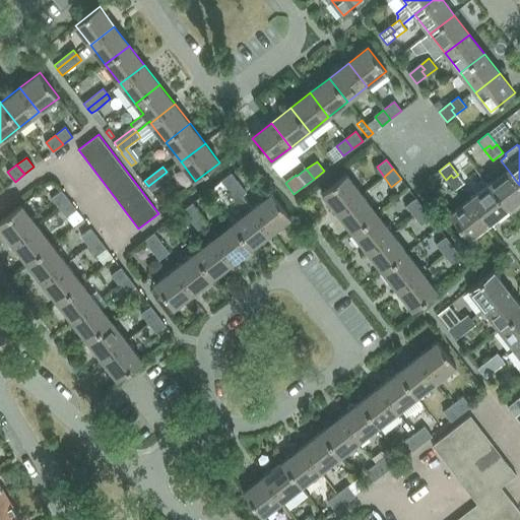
[(519,185),(508,170),(488,184),(507,209),(509,211),(514,212),(519,206),(519,185)]
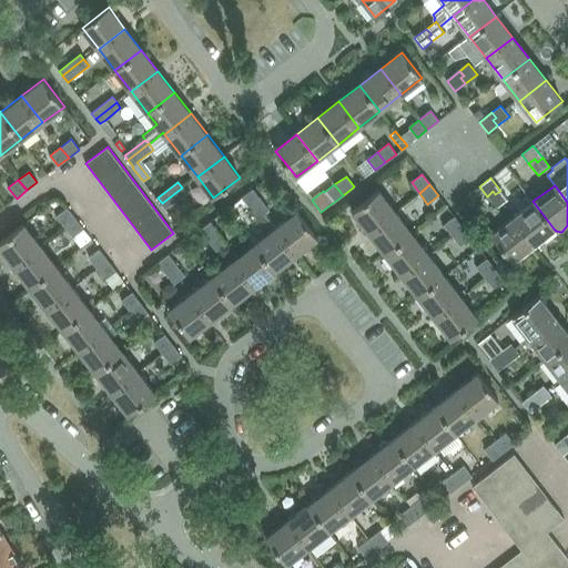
[(162,203),(165,208),(185,192),(182,188),(162,203)]
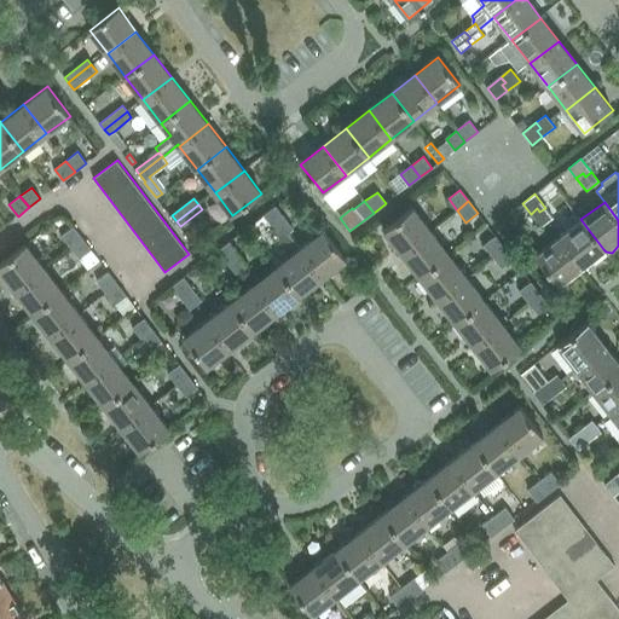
[(270,210),(265,215),(272,225),(277,220),(279,224),(285,219),(276,207),(270,210)]
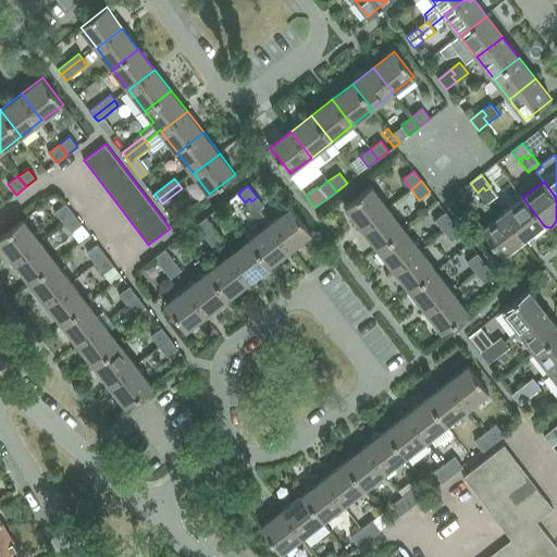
[(345,207),(361,227),(387,208),(371,187),(345,207)]
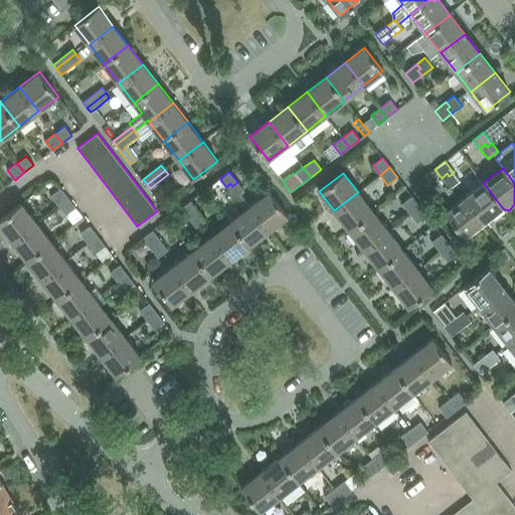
[(447,173),(442,178),(450,189),(460,181),(454,173),(449,176),(447,173)]
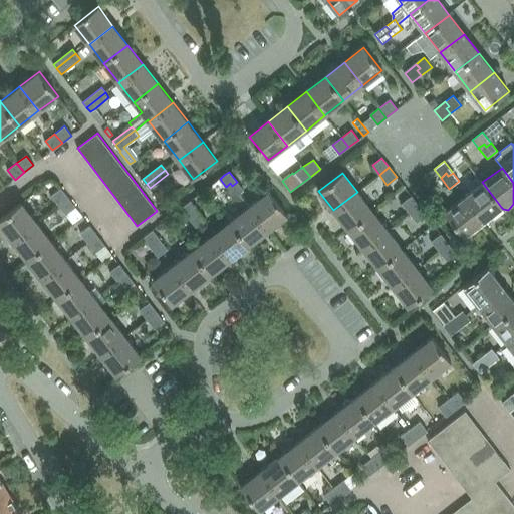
[(230,183),(226,187),(234,198),(238,194),(243,190),(237,182),(232,186),(230,183)]
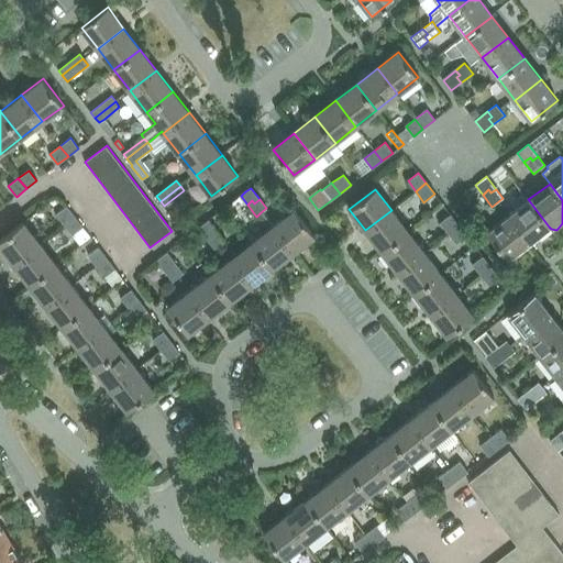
[(528,199),(507,216),(528,243),(549,227),(528,199)]
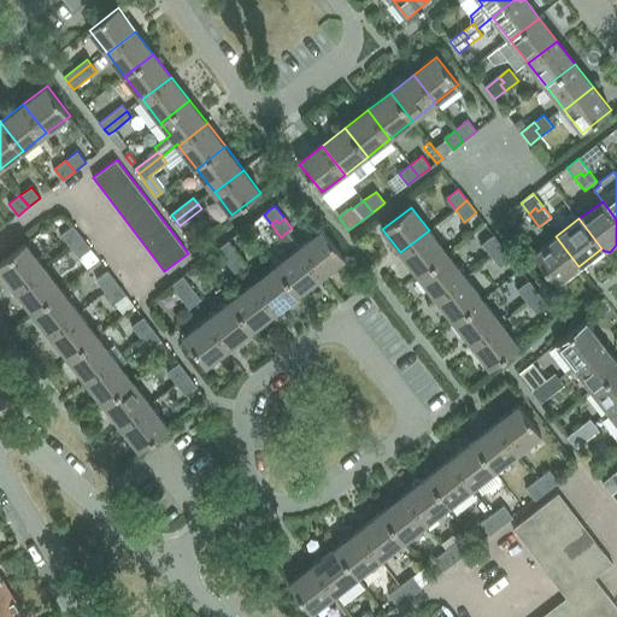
[(247,228),(245,229),(254,240),(259,238),(250,225),(247,228)]
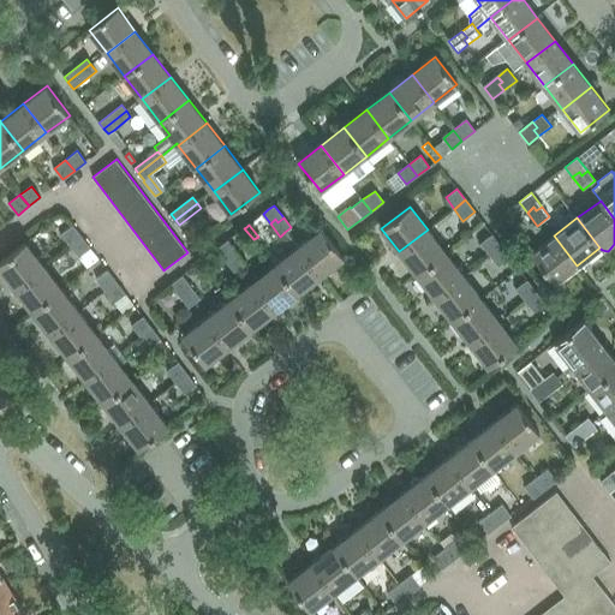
[(61,234),(71,246),(82,238),(73,226),(61,234)]
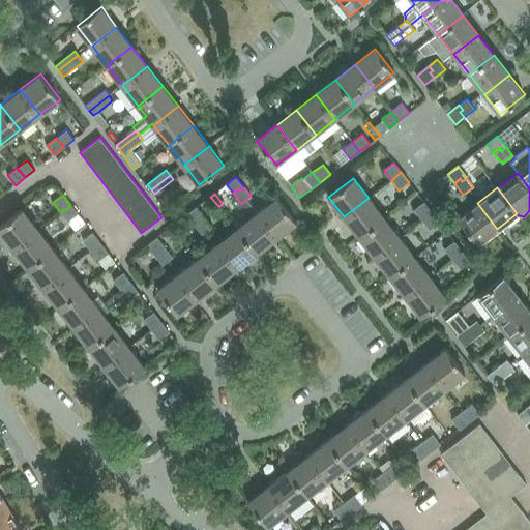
[(344,216),(359,237),(384,217),(369,198),(344,216)]
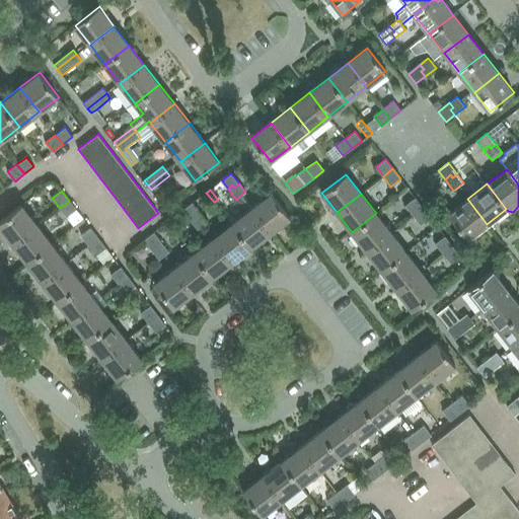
[(258,203),(251,208),(273,235),(291,221),(271,195),(258,203)]
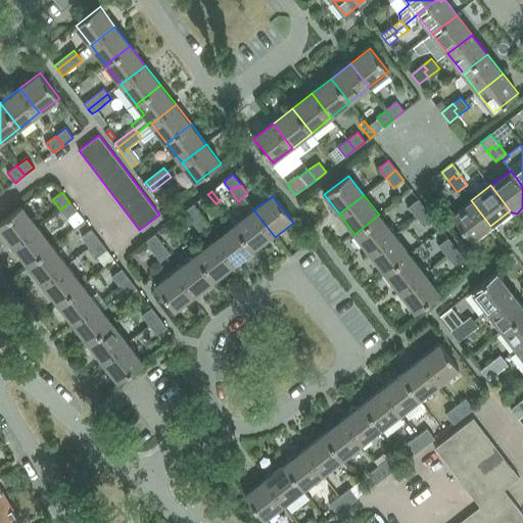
[(409,206),(416,216),(425,208),(419,199),(409,206)]
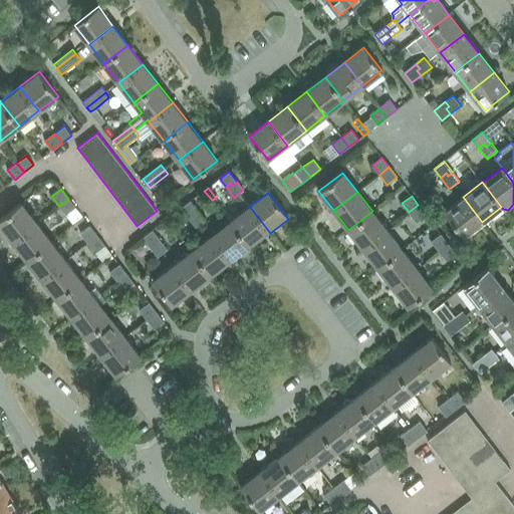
[(482,222),(463,197),(444,212),(463,236),(482,222)]
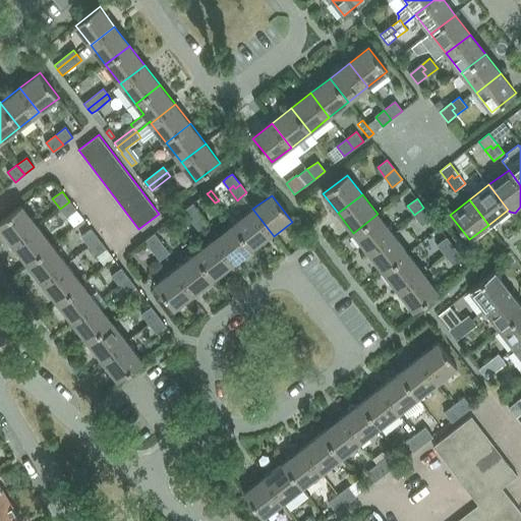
[(69,201),(60,209),(66,217),(76,210),(69,201)]
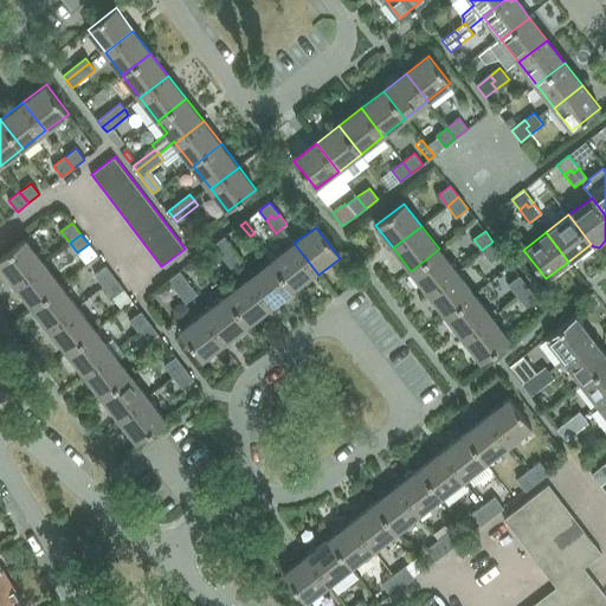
[(225,237),(220,240),(238,263),(243,259),(225,237)]
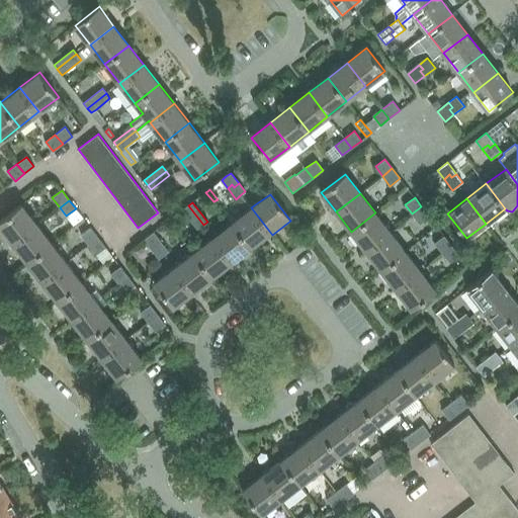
[(0,220),(0,227),(11,242),(36,223),(21,203),(0,220)]
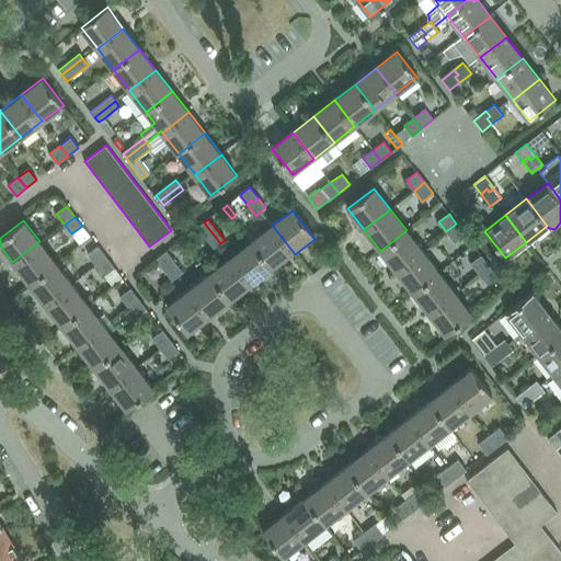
[(220,243),(204,222),(198,227),(214,248),(220,243)]
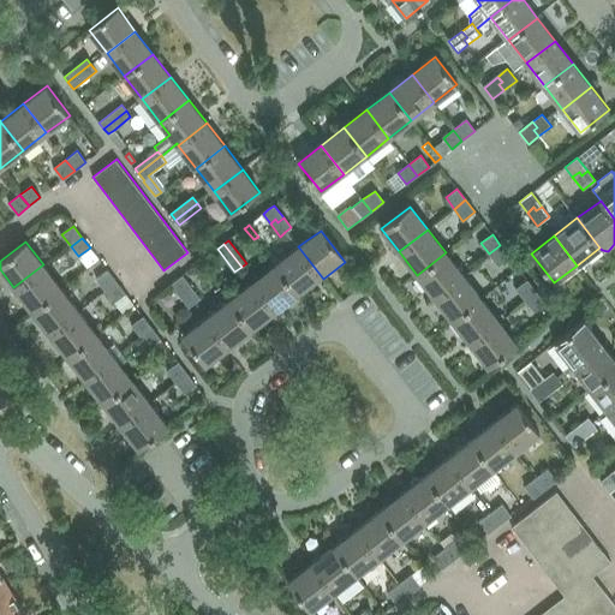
[(500,245),(489,254),(499,266),(509,257),(500,245)]
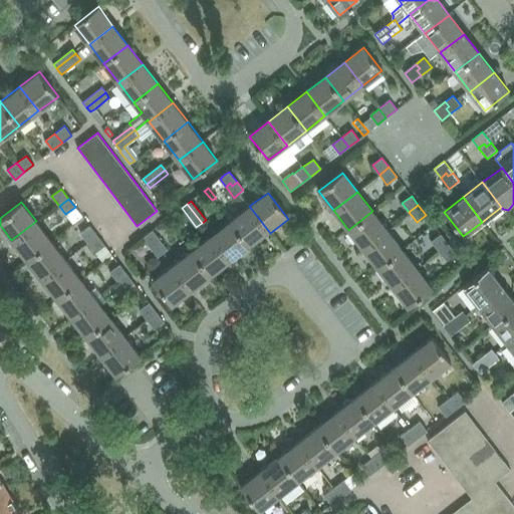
[(249,206),(230,221),(252,247),(270,233),(249,206)]
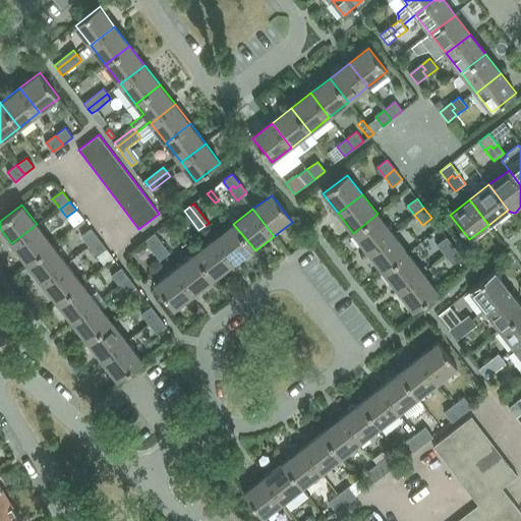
[(353,233),(368,252),(393,233),(378,214),(353,233)]
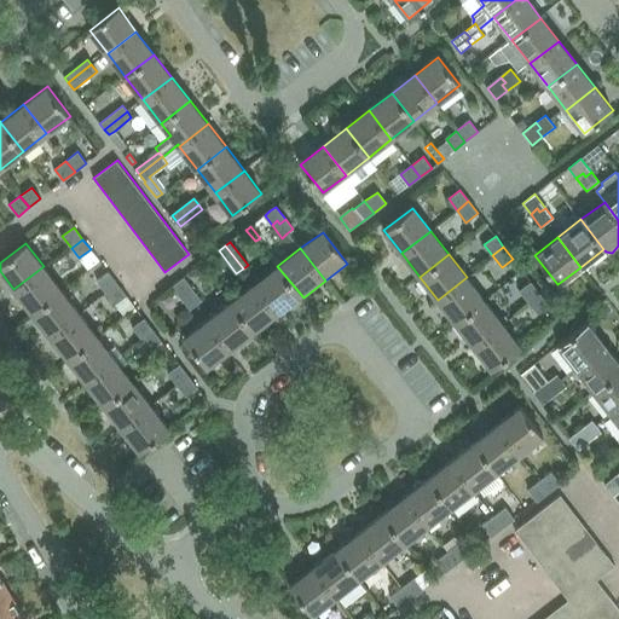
[(13,289),(32,312),(62,289),(44,266),(13,289)]
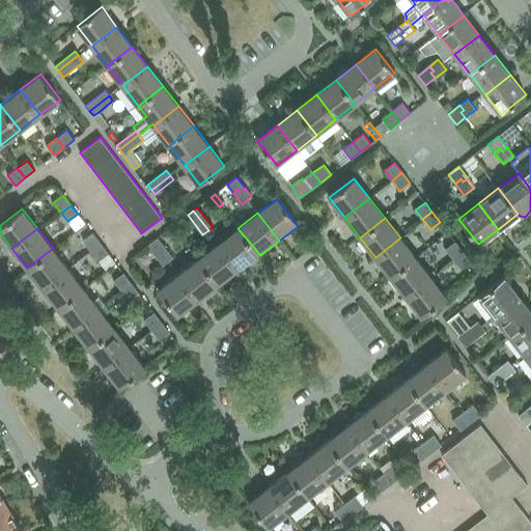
[(238,228),(218,244),(240,272),(260,255),(238,228)]
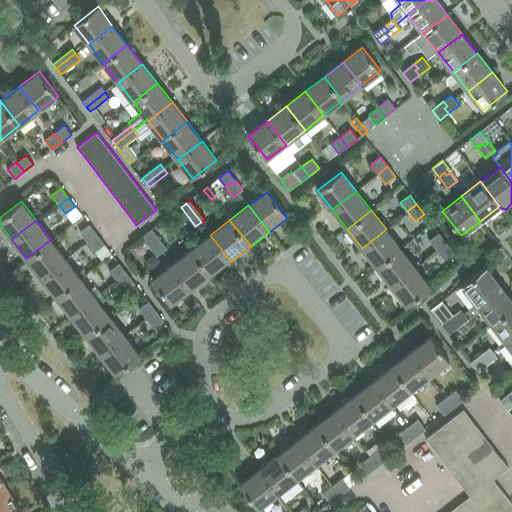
[(81,233),(88,242),(97,235),(90,226),(81,233)]
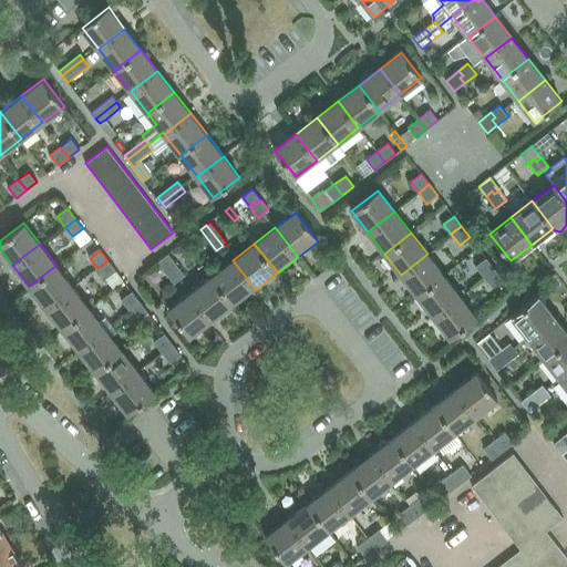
[(168,254),(163,258),(178,279),(185,275),(168,254)]
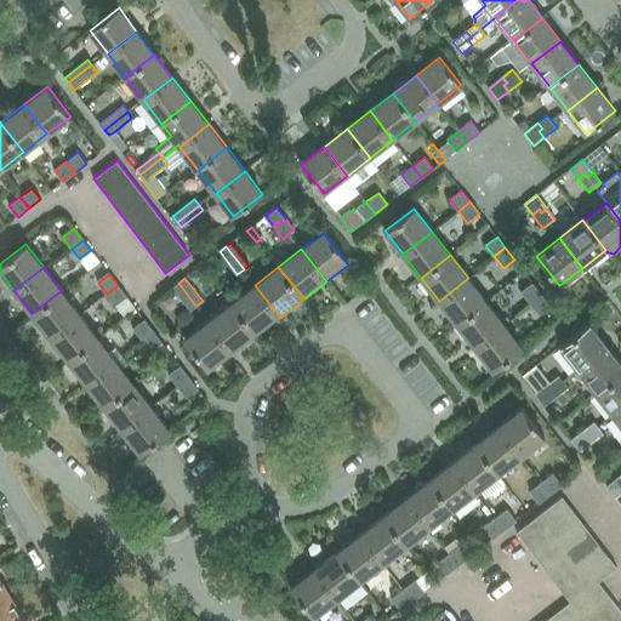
[(439,301),(457,324),(486,301),(468,278),(439,301)]
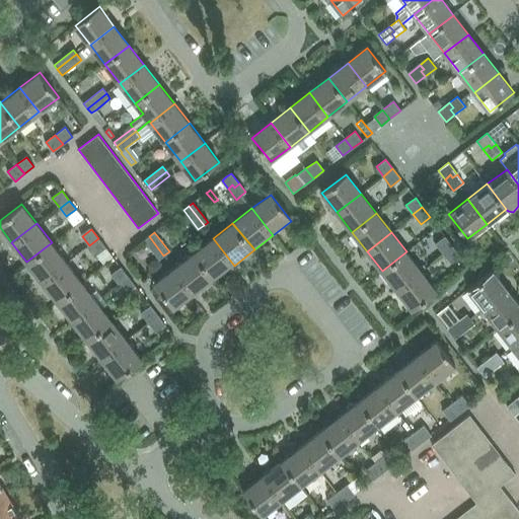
[(163,255),(149,236),(144,240),(159,258),(163,255)]
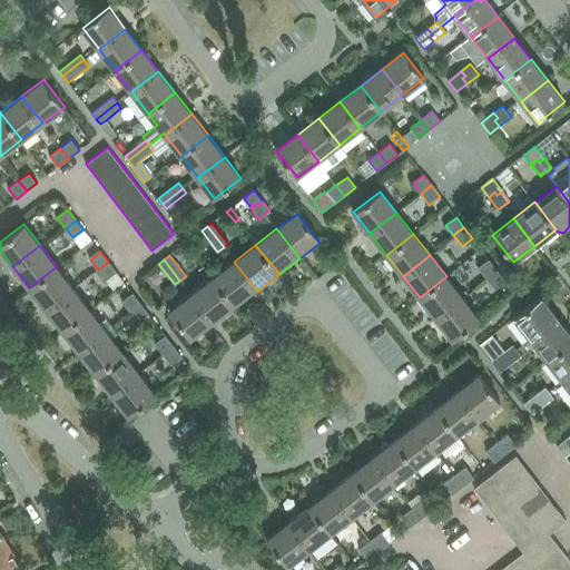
[(478,267),(487,278),(497,271),(489,259),(478,267)]
